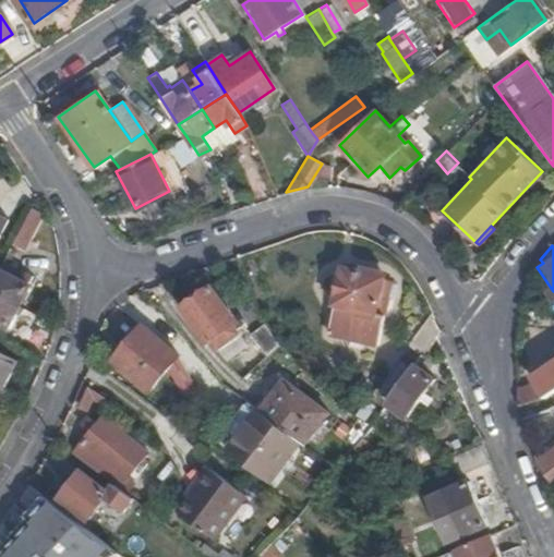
[(0,297),(16,305),(26,285),(23,282),(26,276),(0,262),(0,297)]
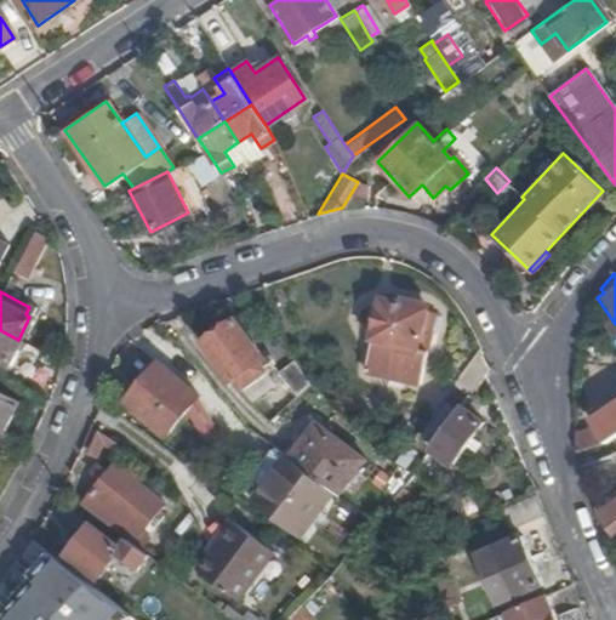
[(425,310),(380,299),(363,375),(417,387),(428,333),(427,333),(431,314),(423,313),(425,310)]
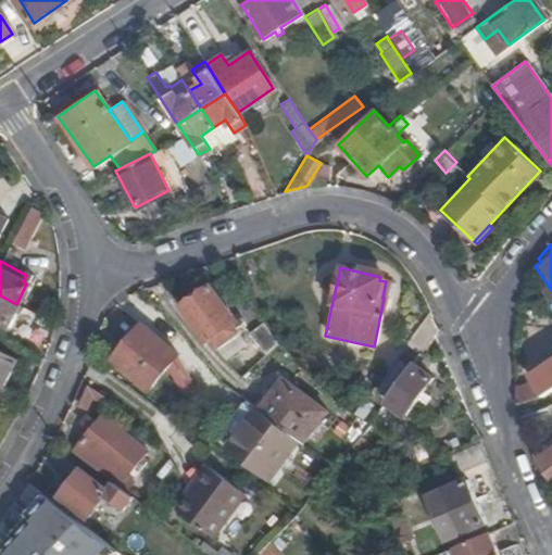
[(209,287),(179,307),(207,343),(210,341),(223,360),(243,344),(237,333),(238,333),(231,325),(235,323),(209,287)]
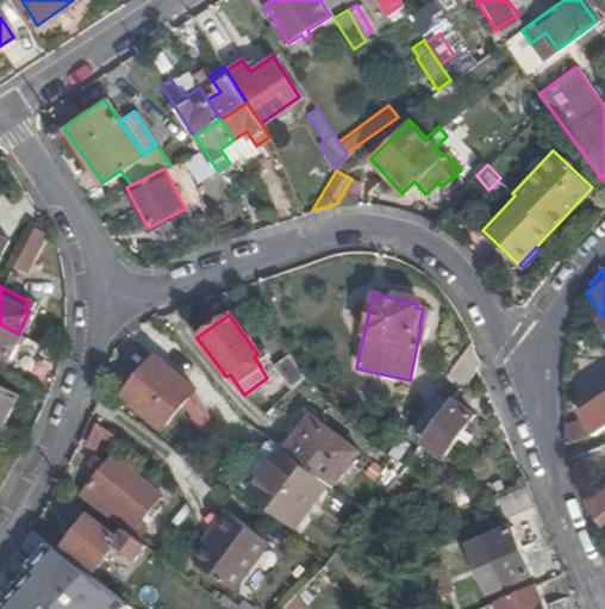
[(0,353),(6,356),(18,334),(0,324),(0,353)]
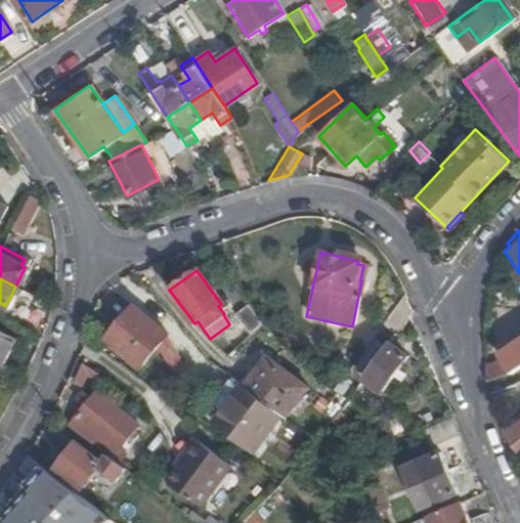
[(245,303),(232,312),(248,333),(260,322),(245,303)]
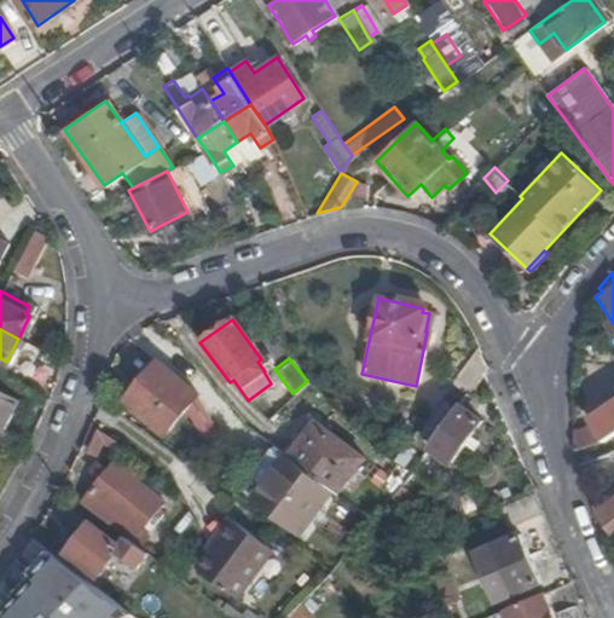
[(186,410),(197,398),(158,362),(156,363),(123,399),(163,435),(186,410)]
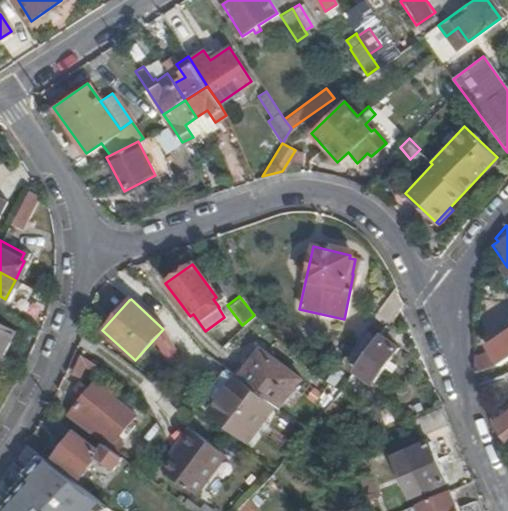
[(12,327),(0,320),(0,351),(12,327)]
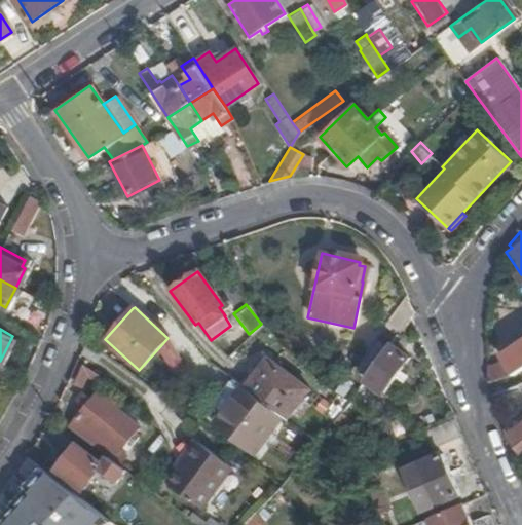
[(485,366),(487,382),(514,374),(521,368),(521,332),(521,333),(521,339),(499,355),(502,362),(485,366)]
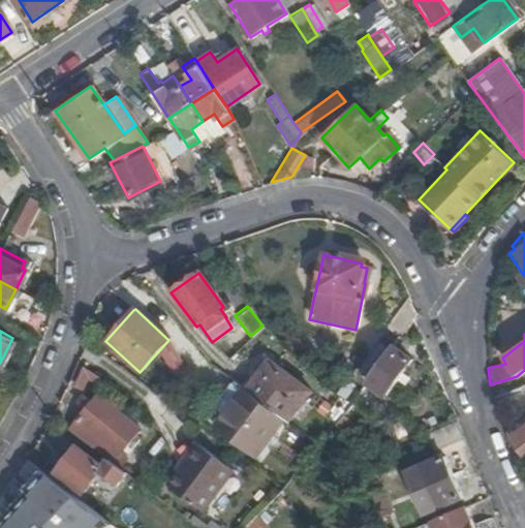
[(408,345),(398,338),(392,347),(402,354),(408,345)]
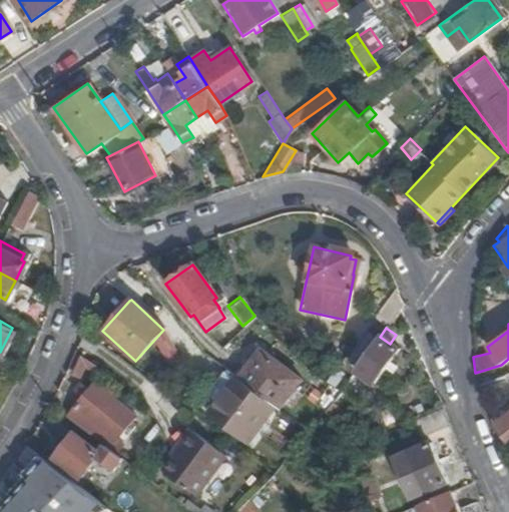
[(163,330),(154,340),(168,364),(175,356),(163,330)]
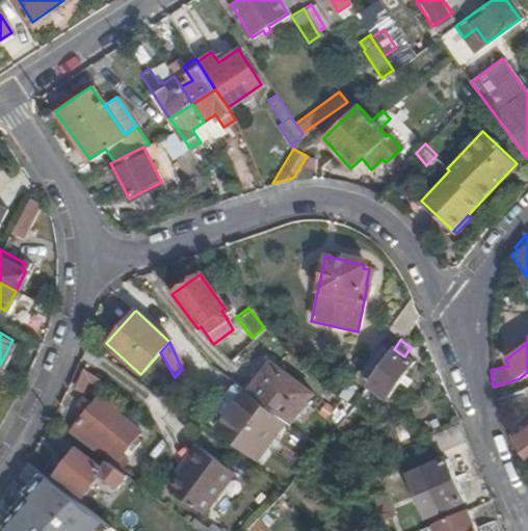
[(370,377),(390,353),(381,346),(362,370),(370,377)]
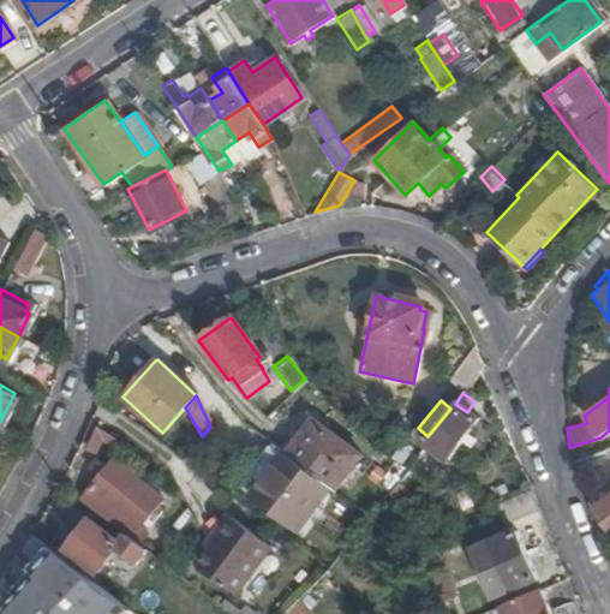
[(467,412),(455,404),(425,445),(447,460),(461,440),(465,435),(476,419),(467,412)]
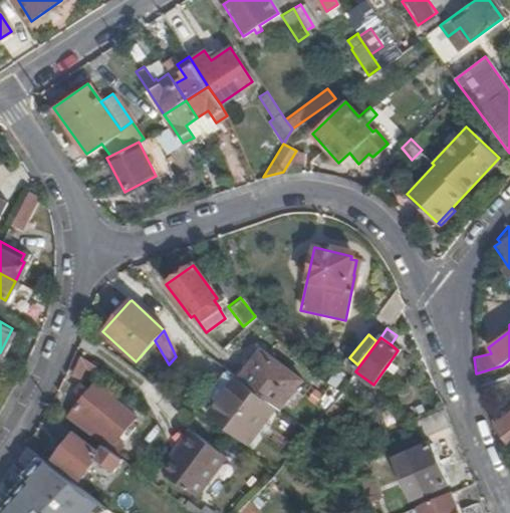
[(276,409),(279,411),(302,380),(266,353),(252,366),(247,362),(235,377),(238,379),(276,409)]
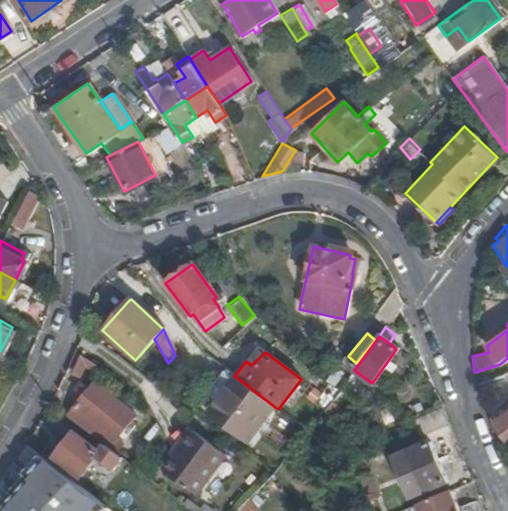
[(84,378),(94,363),(82,354),(71,370),(84,378)]
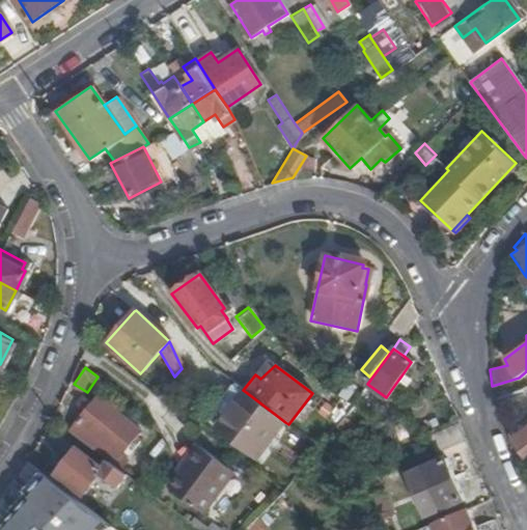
[(246,392),(243,390),(236,385),(216,412),(225,419),(246,392)]
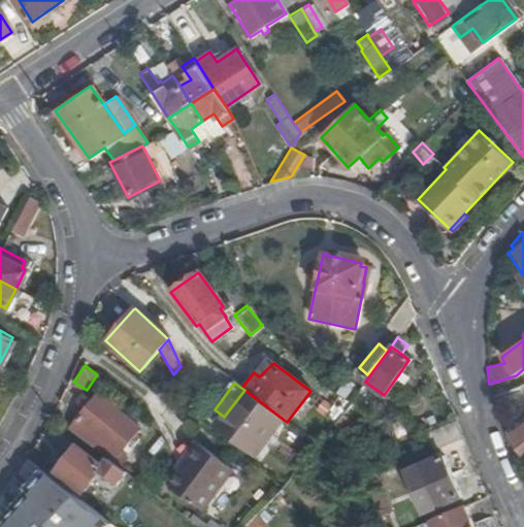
[(523,403),(523,389),(521,385),(508,394),(519,408),(523,403)]
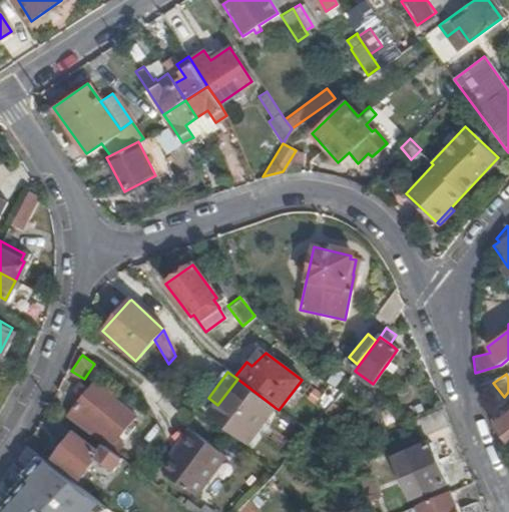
[(248,443),(276,408),(237,379),(217,405),(208,398),(205,402),(214,409),(209,414),(248,443)]
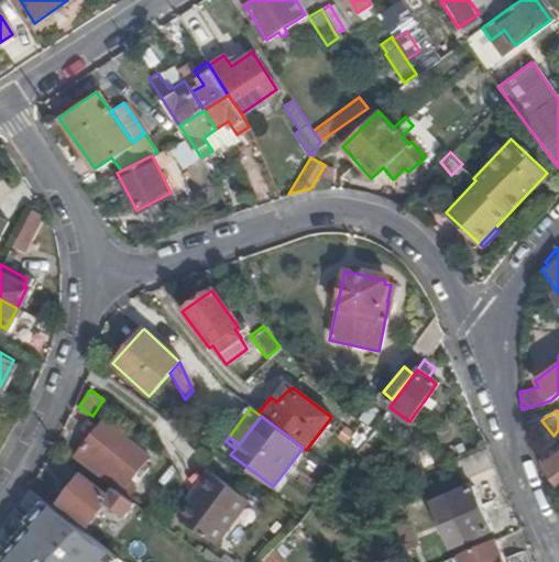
[(73,458),(113,488),(119,492),(146,459),(102,421),(98,428),(90,422),(84,429),(91,434),(73,458)]
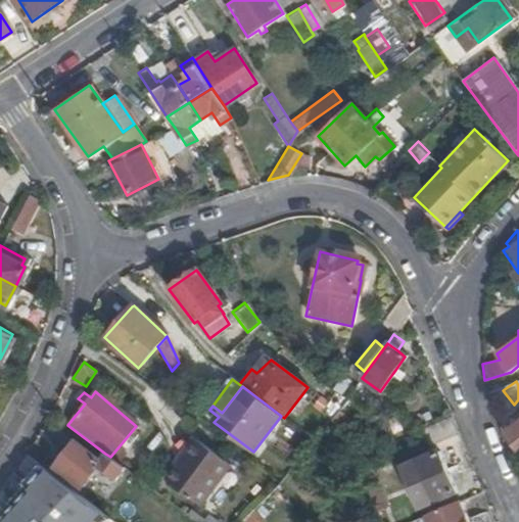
[(322,411),(333,419),(345,400),(335,393),(322,411)]
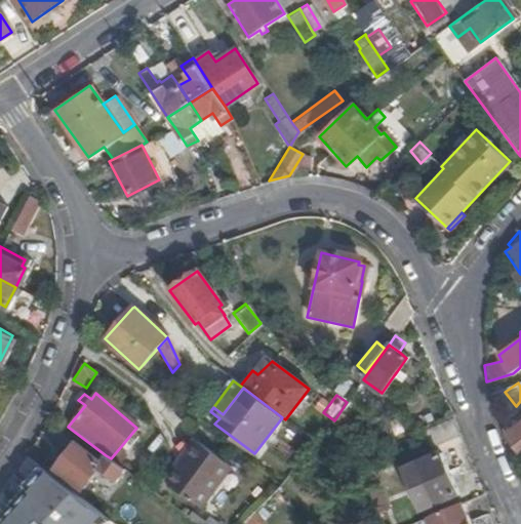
[(520,421),(507,434),(520,453),(520,421)]
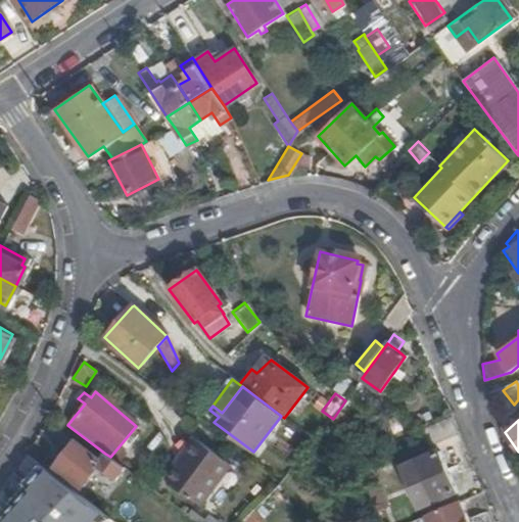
[(229,466),(193,439),(163,479),(198,506),(229,466)]
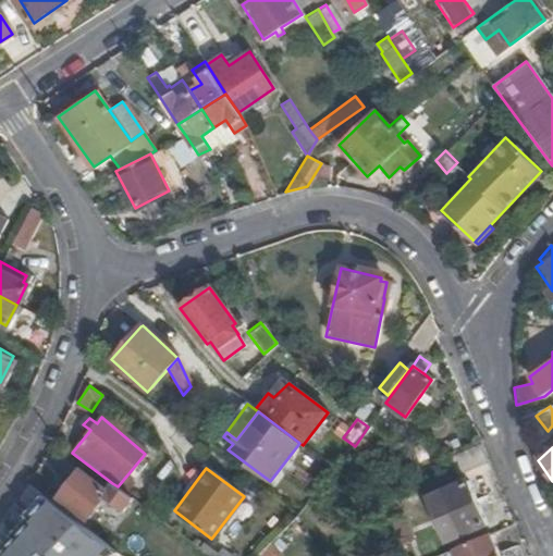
[(119,511),(131,496),(118,486),(112,483),(106,491),(77,470),(58,497),(85,519),(102,497),(119,511)]
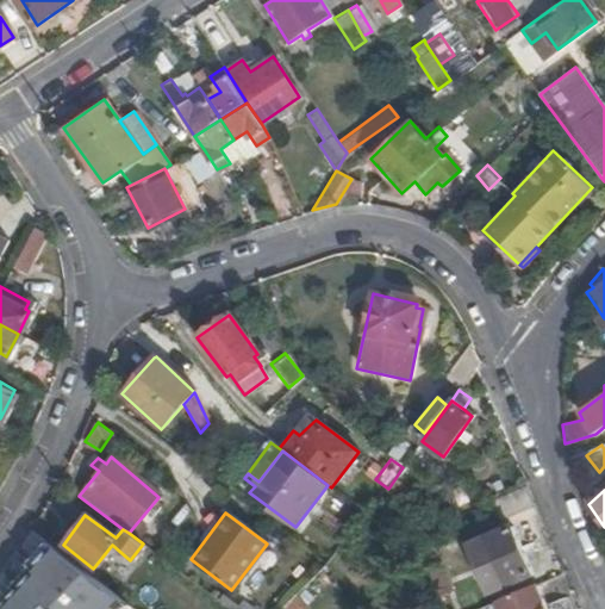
[(529,575),(509,528),(485,538),(505,585),(529,575)]
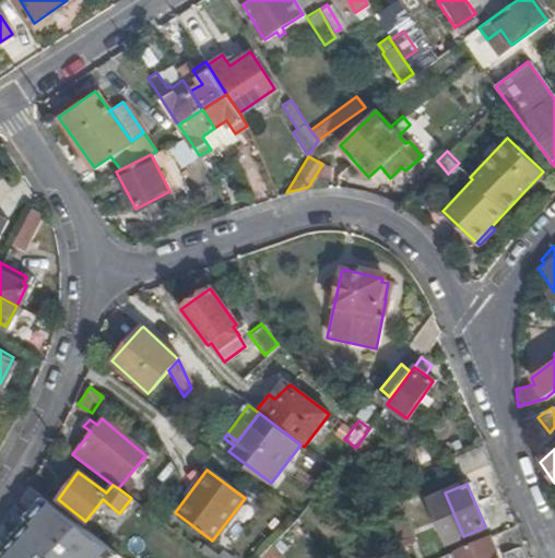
[(1,557),(106,557),(113,551),(47,501),(28,521),(32,524),(1,557)]
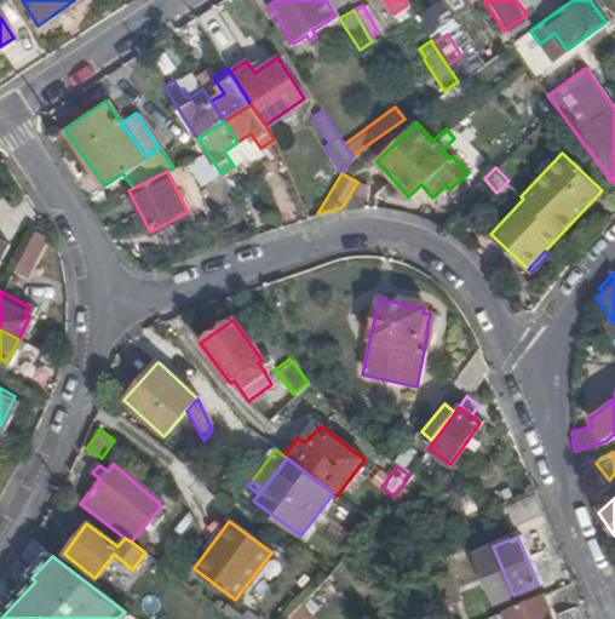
[(424,566),(436,591),(452,584),(440,560),(424,566)]
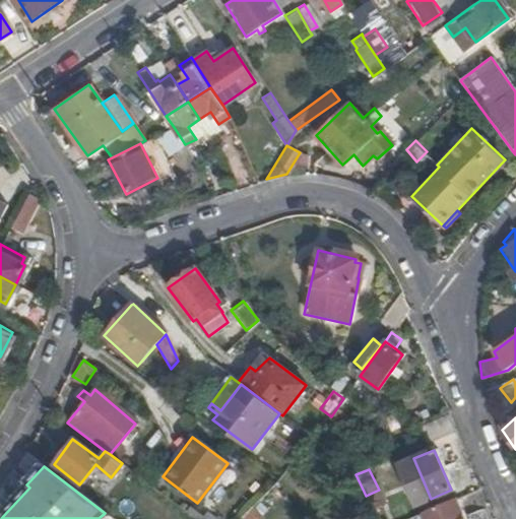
[(465,518),(457,499),(424,512),(426,518),(465,518)]
